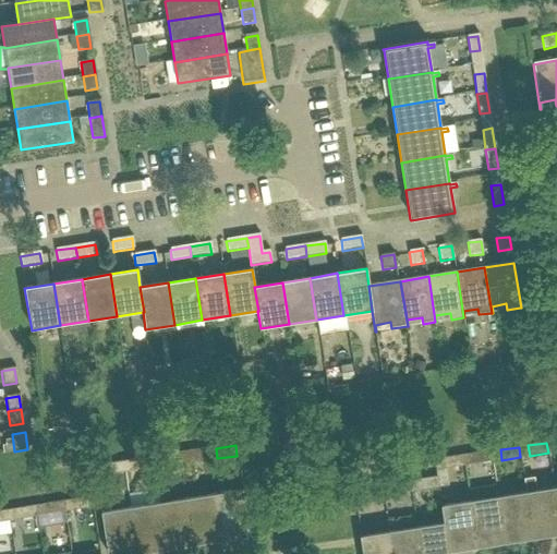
[(189,464),(207,460),(206,450),(188,453),(189,464)]
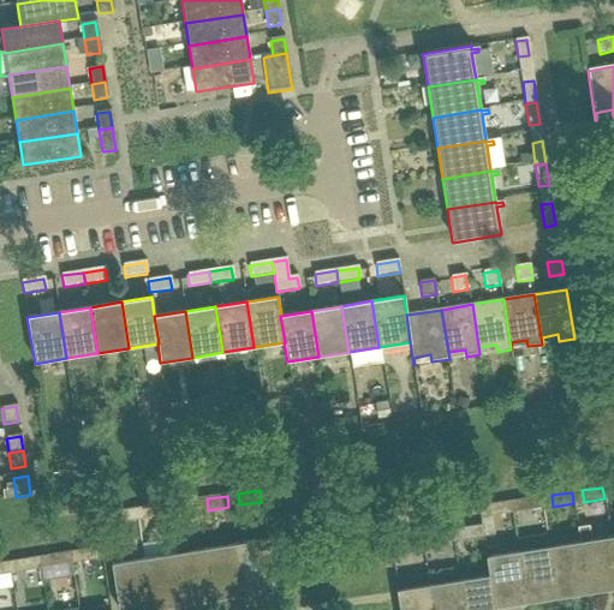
[(523,512),(543,508),(541,497),(520,501),(523,512)]
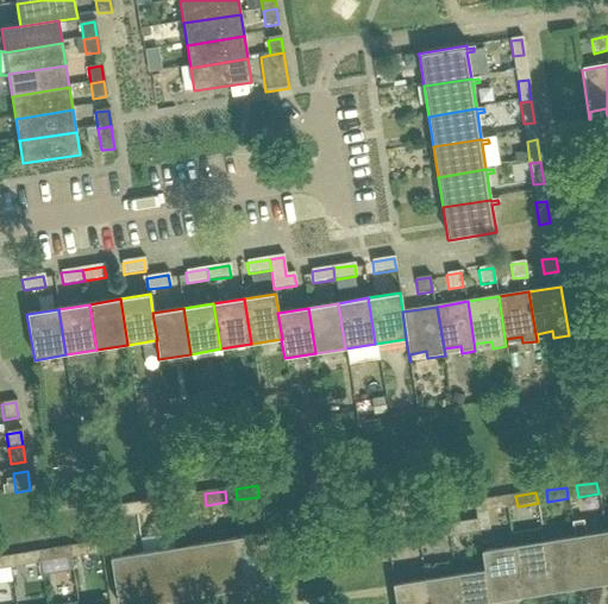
[(176,509),(196,507),(195,495),(175,498),(176,509)]
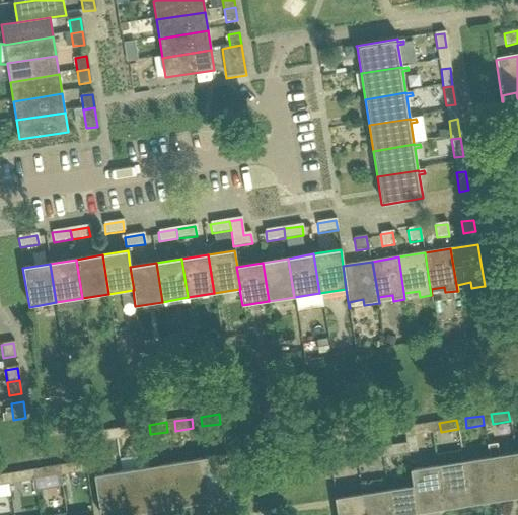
[(407,444),(408,453),(417,452),(414,436),(432,434),(430,424),(403,428),(407,444)]
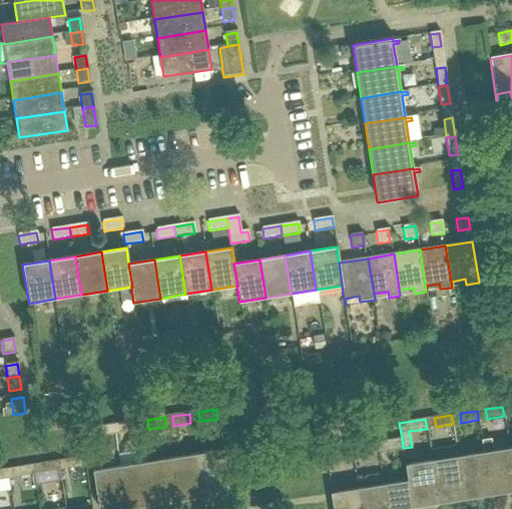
[(123,434),(140,431),(138,421),(121,424),(123,434)]
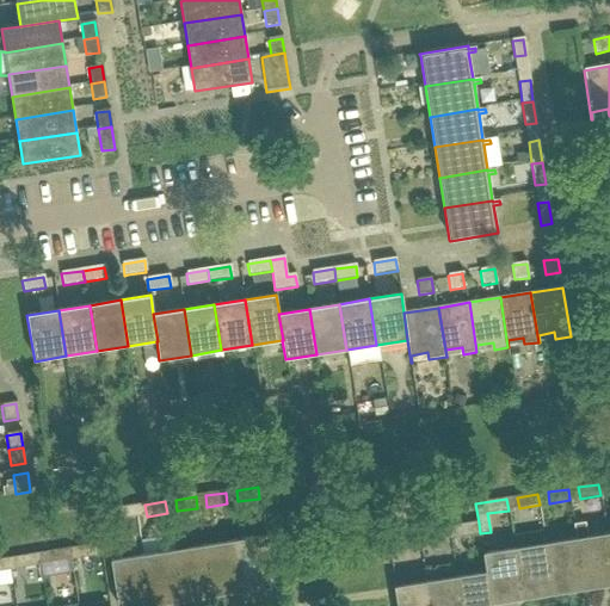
[(116,521),(136,518),(134,506),(114,509),(116,521)]
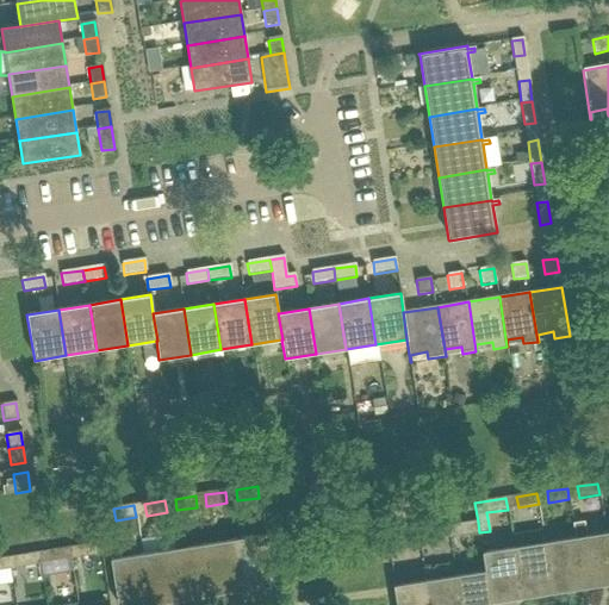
[(480,534),(479,532),(478,522),(458,525),(459,537),(480,534)]
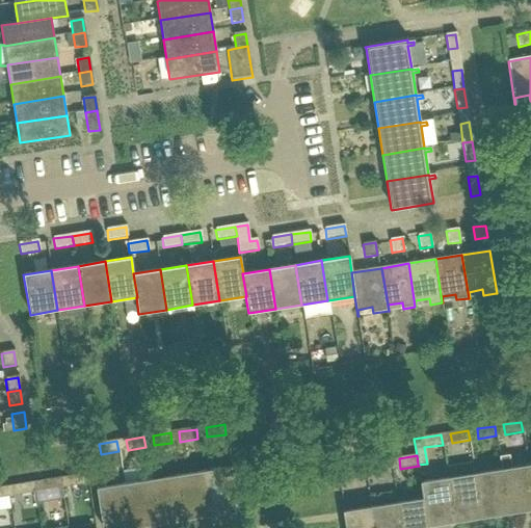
[(530,509),(530,483),(528,465),(511,468),(509,455),(500,457),(501,469),(502,469),(508,513),(530,509)]
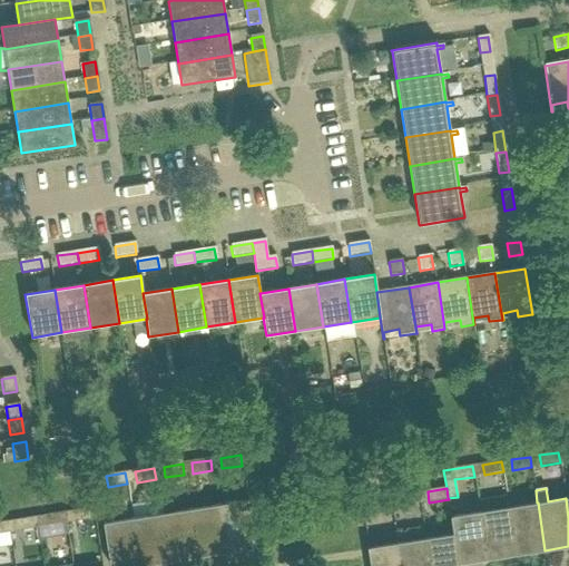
[(401,507),(420,504),(418,493),(399,496),(401,507)]
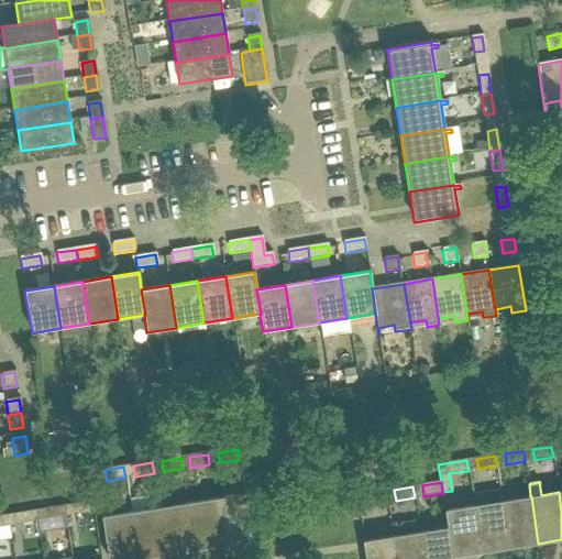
[(359,506),(367,505),(386,502),(385,491),(356,495),(359,506)]
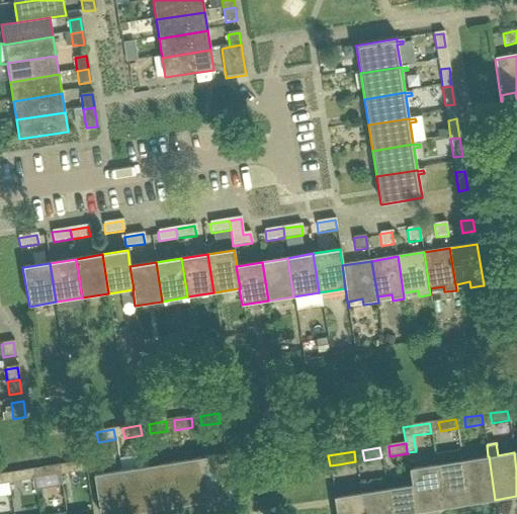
[(198,458),(205,502),(231,498),(232,498),(225,454),(224,454),(198,458)]
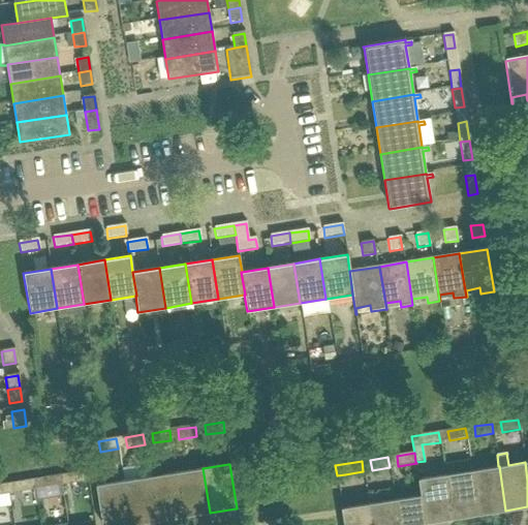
[(479,515),(505,511),(499,466),(498,466),(472,470),(479,515)]
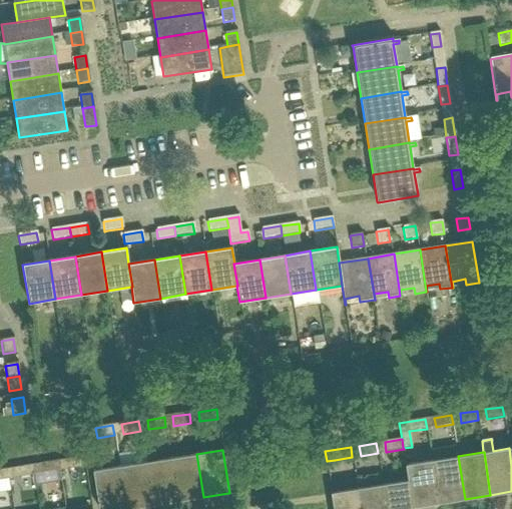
[(177,501),(203,497),(196,454),(170,458),(177,501)]
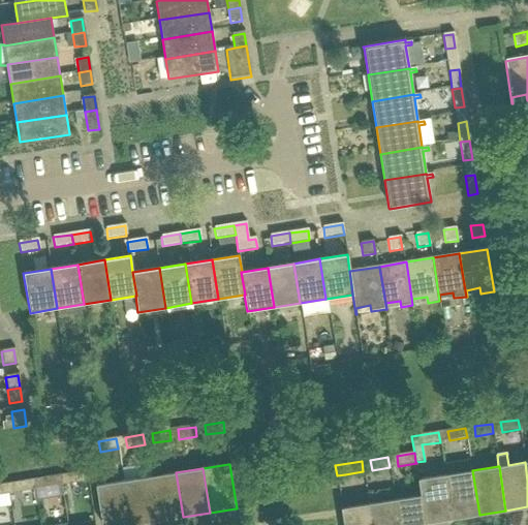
[(453,519),(479,515),(472,470),(445,474),(453,519)]
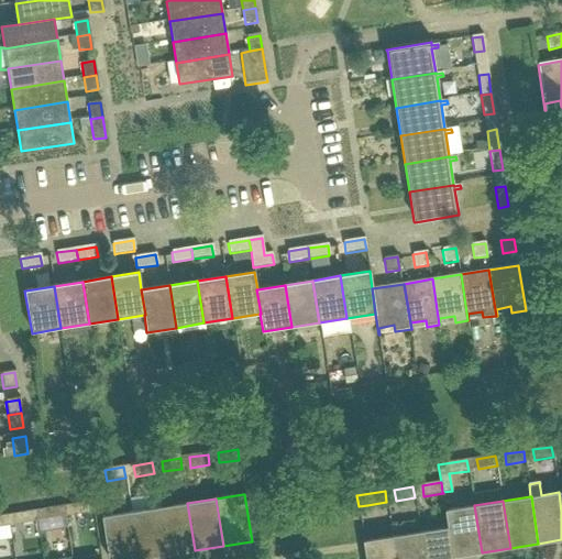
[(75,516),(94,513),(92,502),(73,505),(75,516)]
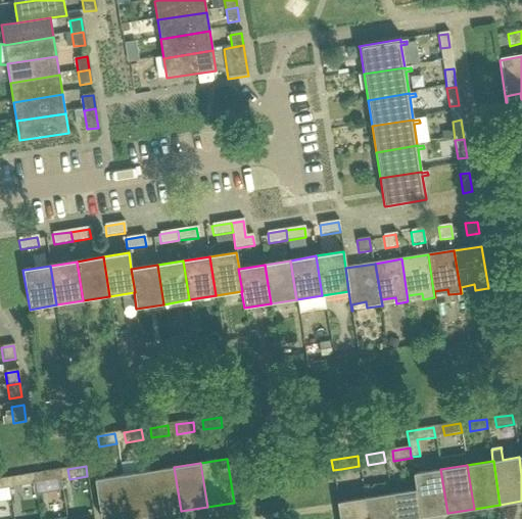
[(174,467),(148,471),(155,515),(181,511),(174,467)]
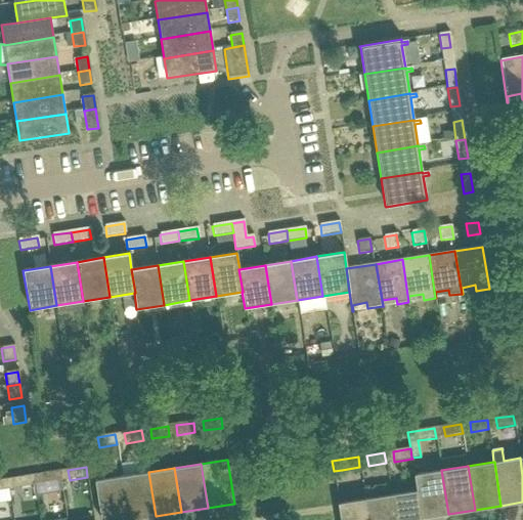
[(423,518),(448,514),(441,470),(415,474),(417,490),(418,490),(422,518),(423,518)]
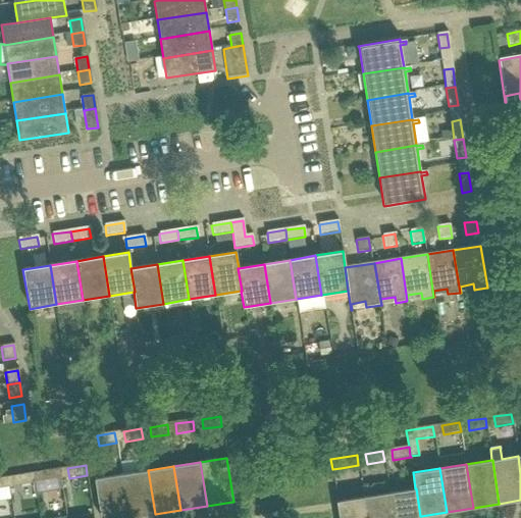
[(41,472),(43,482),(60,479),(59,470),(41,472)]
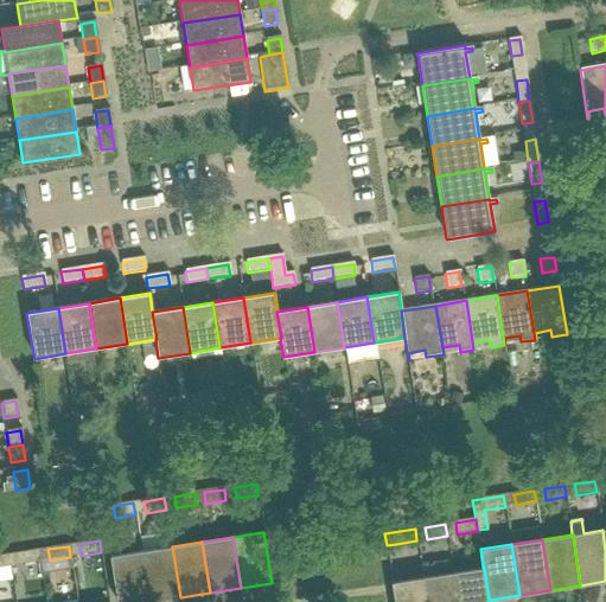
[(157,601),(180,597),(172,546),(141,551),(150,601),(157,601)]
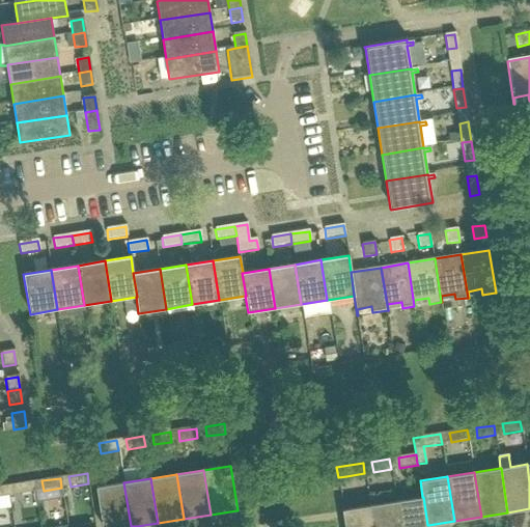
[(16,484),(17,495),(35,492),(33,482),(16,484)]
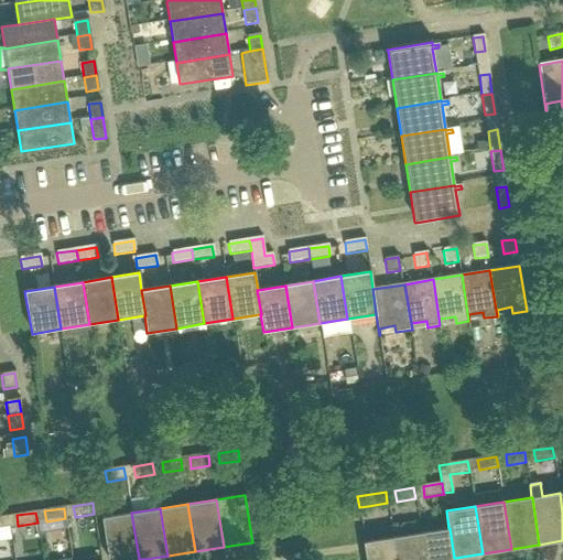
[(131,513),(103,517),(108,559),(139,559),(131,513)]
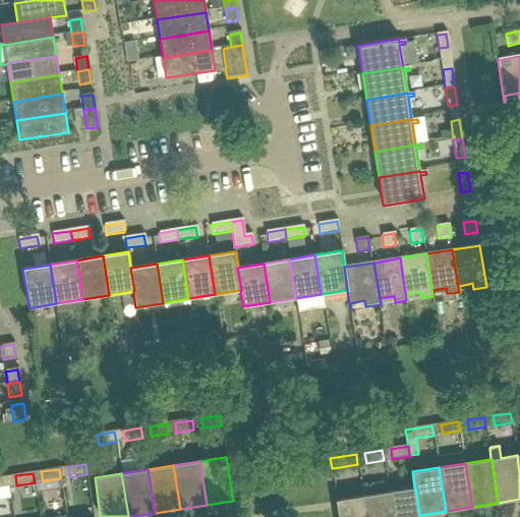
[(0,487),(8,486),(6,477),(0,477),(0,487)]
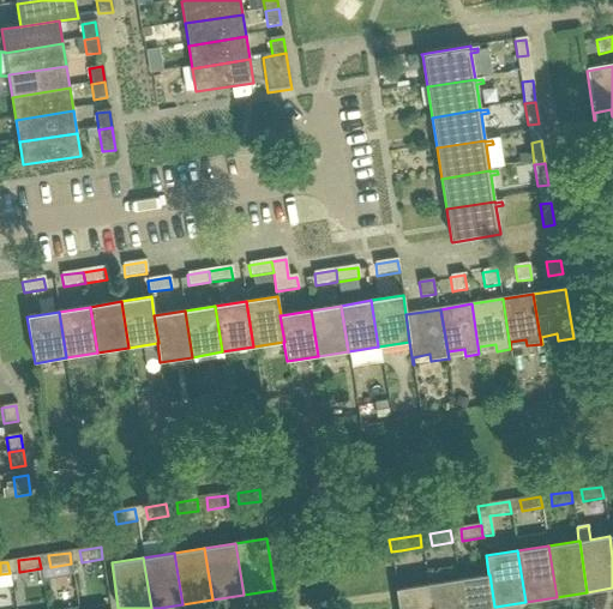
[(496,608),(496,607),(494,607),(490,574),(488,574),(458,579),(462,608),(496,608)]
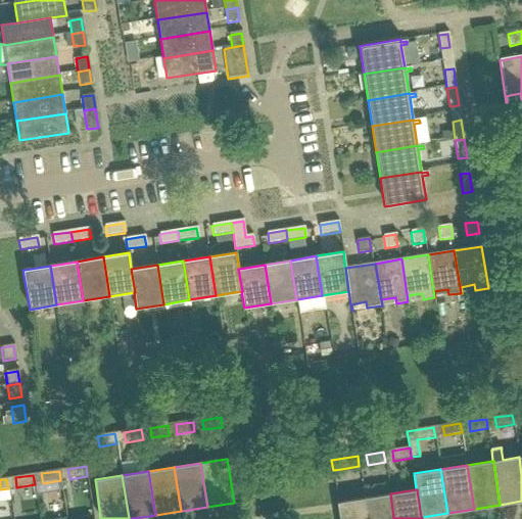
[(393,518),(390,493),(365,498),(368,518),(393,518)]
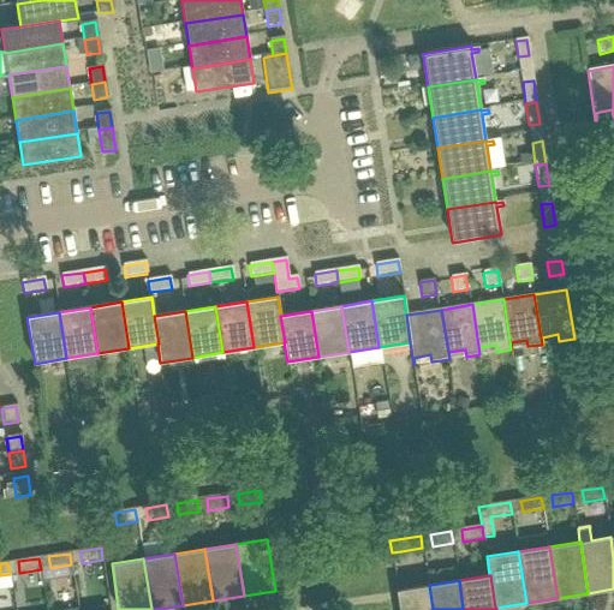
[(433,609),(429,585),(398,590),(400,609),(433,609)]
